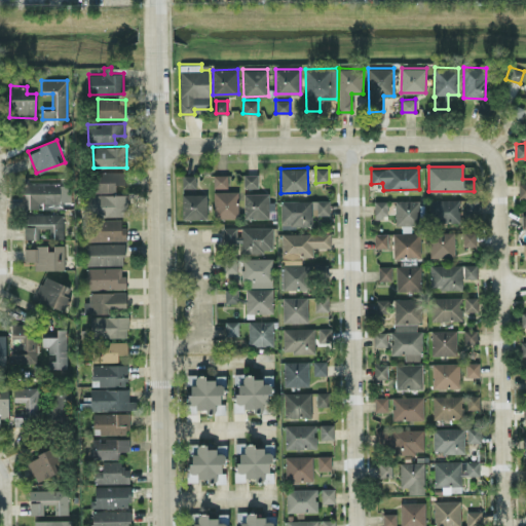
[(124,171),(94,172),(95,192),(115,191),(115,184),(125,184),(124,171)]
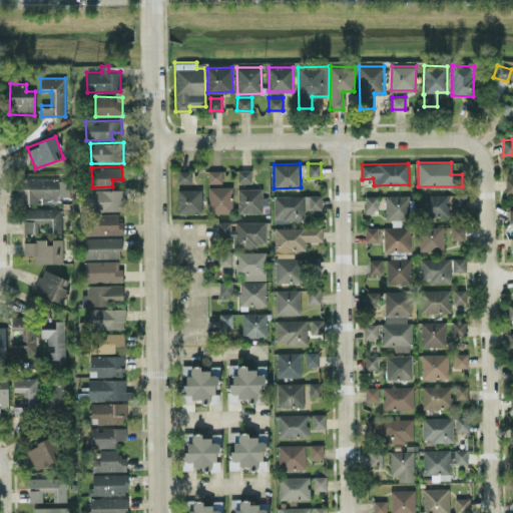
[(222,182),(222,169),(207,170),(208,182),(222,182)]
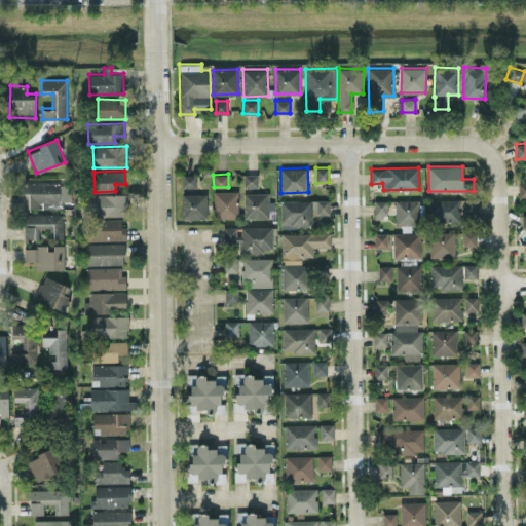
[(243,174),(243,187),(258,187),(258,174),(243,174)]
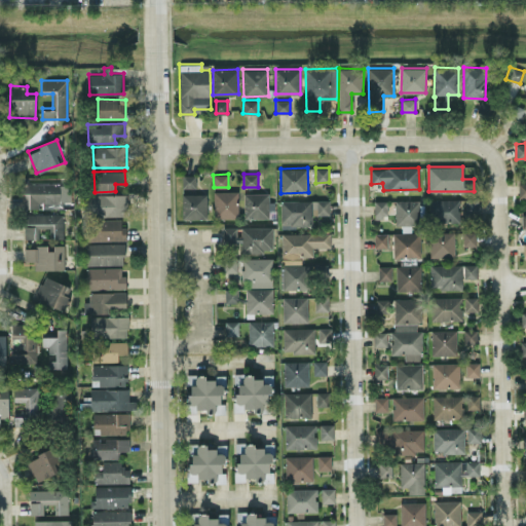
[(196,187),(196,175),(182,175),(182,187),(196,187)]
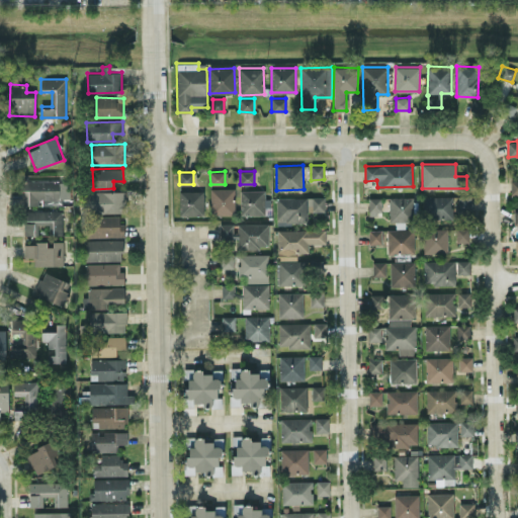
[(22,205),(37,204),(37,199),(70,198),(69,180),(21,181),(22,205)]
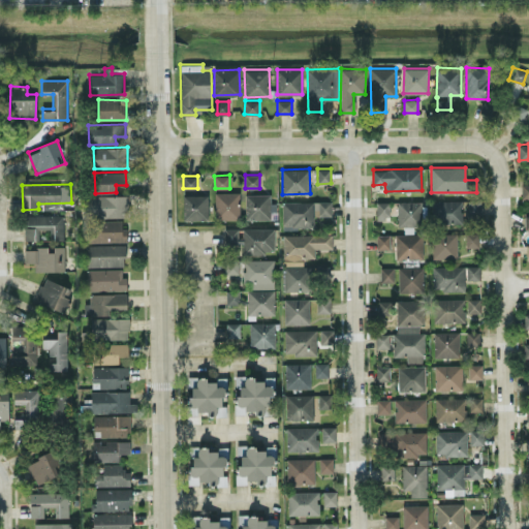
[(215,192),(215,220),(240,219),(240,192),(215,192)]
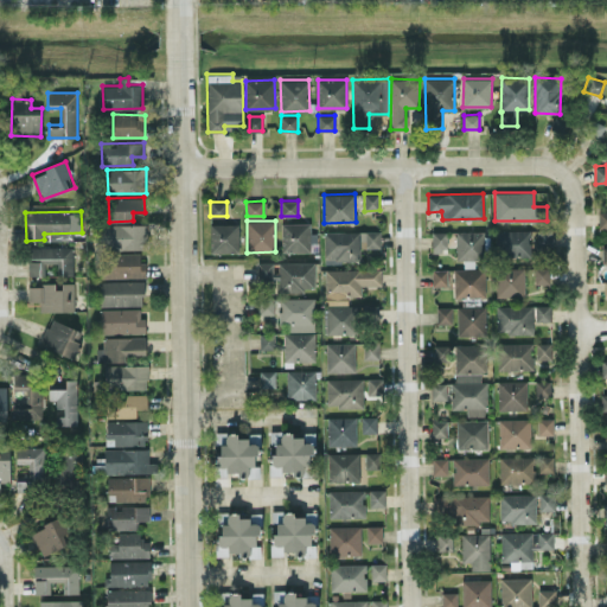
[(310,222),(281,223),(281,251),(311,251),(311,242),(317,242),(317,232),(311,232),(310,222)]
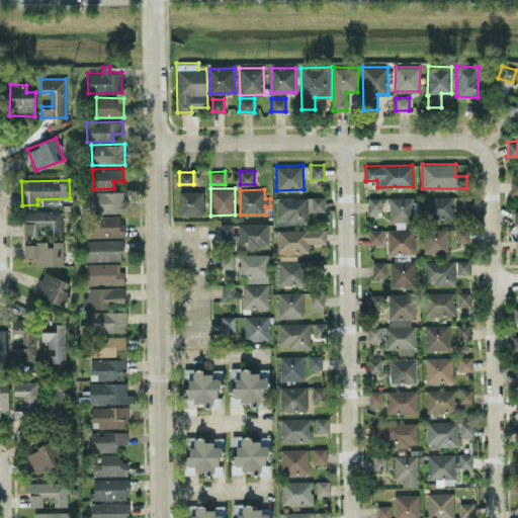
[(125,211),(125,190),(87,191),(88,212),(125,211)]
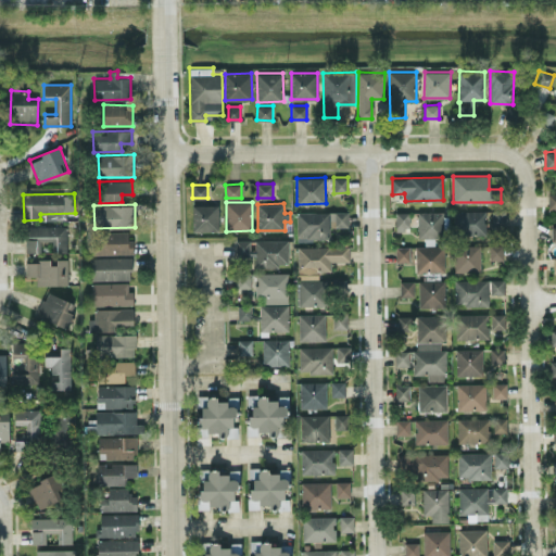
[(218,204),(192,204),(193,229),(219,229),(218,204)]
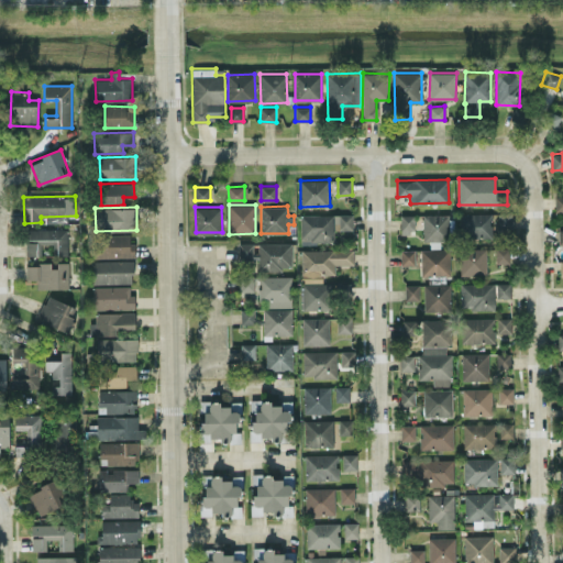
[(459,213),(459,238),(493,236),(492,212),(459,213)]
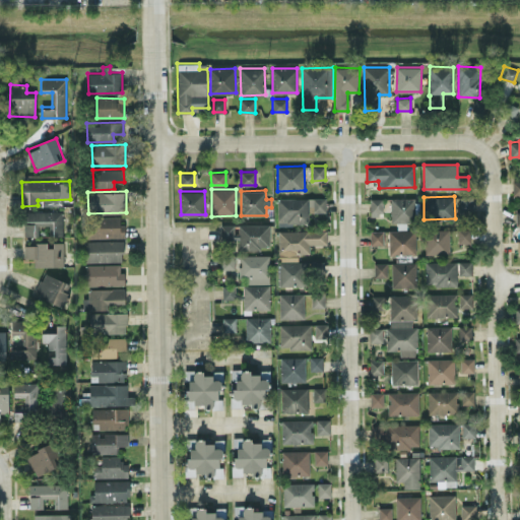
[(472,196),(459,196),(459,210),(473,209),(472,196)]
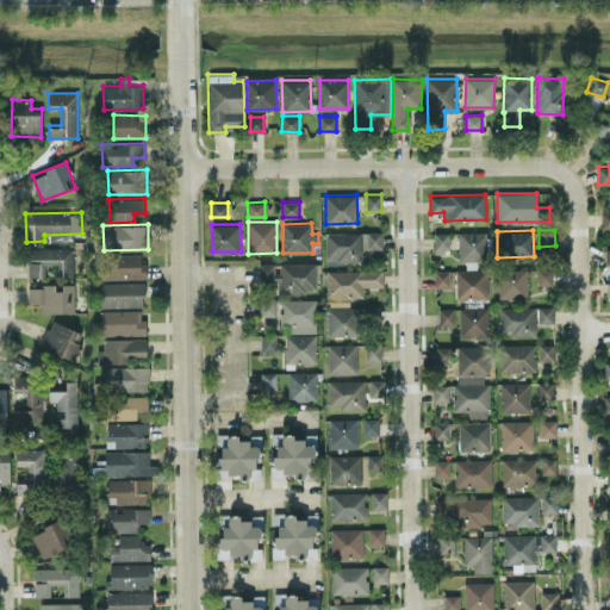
[(383,248),(381,231),(325,232),(325,263),(361,263),(361,249),(383,248)]
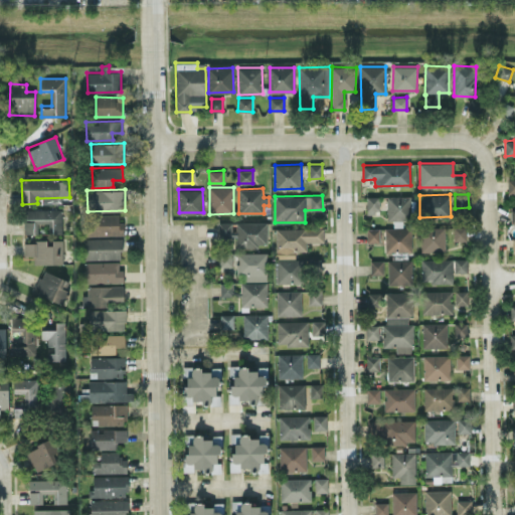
[(410,195),(386,196),(386,219),(410,219),(410,195)]
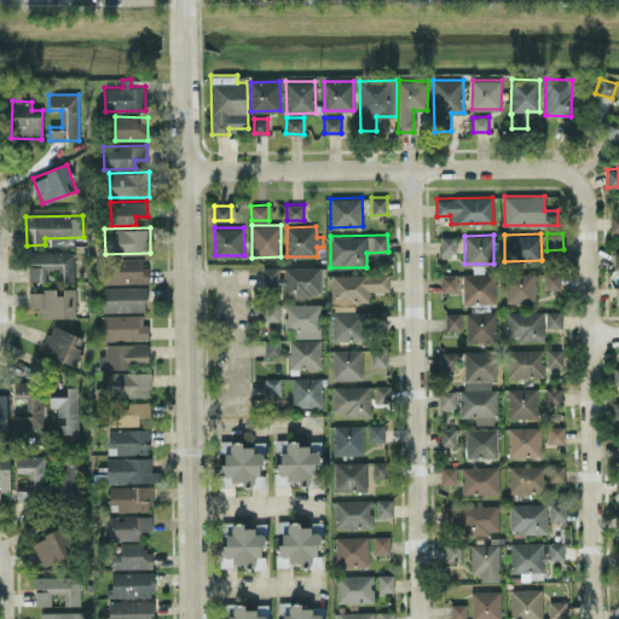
[(456,236),(440,236),(440,254),(456,254),(456,236)]
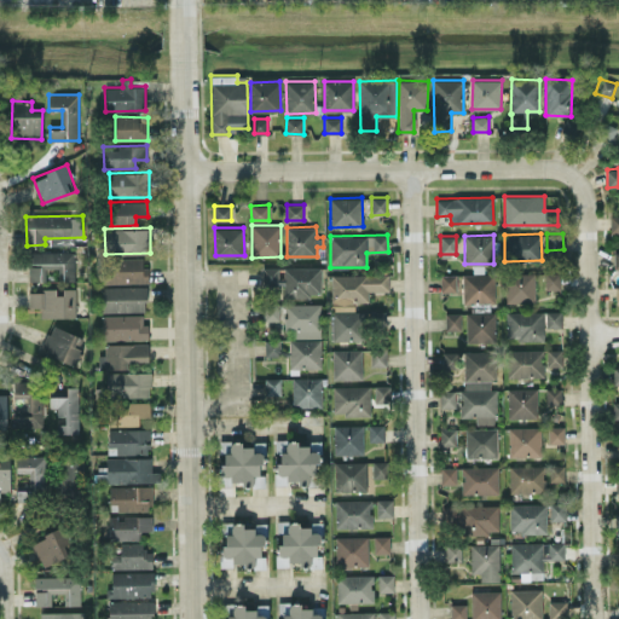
[(75,279),(74,250),(28,252),(29,281),(46,281),(46,270),(57,270),(58,281),(75,279)]
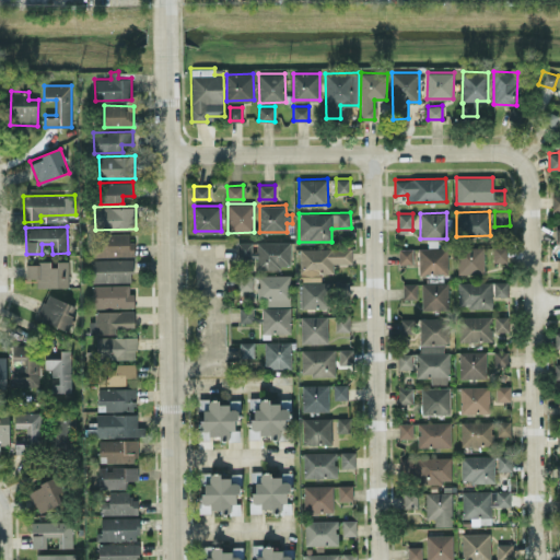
[(93,256),(135,255),(135,241),(129,241),(128,233),(92,233),(93,256)]
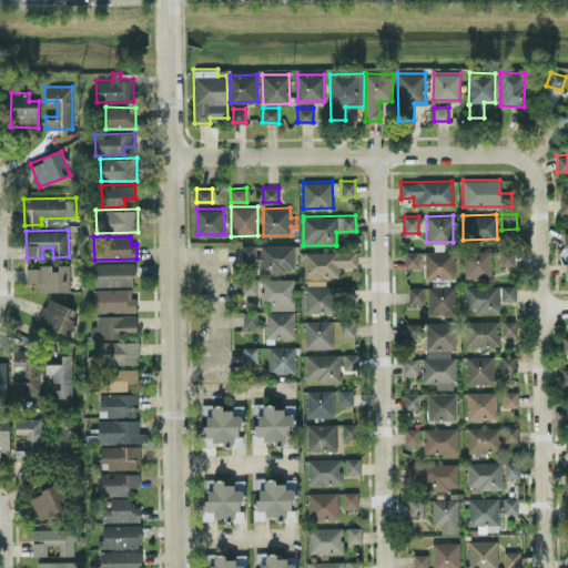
[(260,273),(284,274),(284,269),(294,269),(295,245),(261,244),(260,273)]
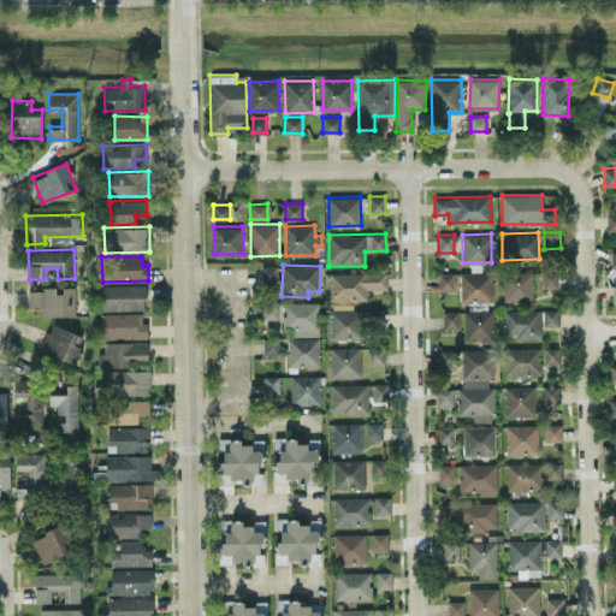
[(278,266),(262,266),(261,284),(282,284),(282,276),(277,276),(278,266)]
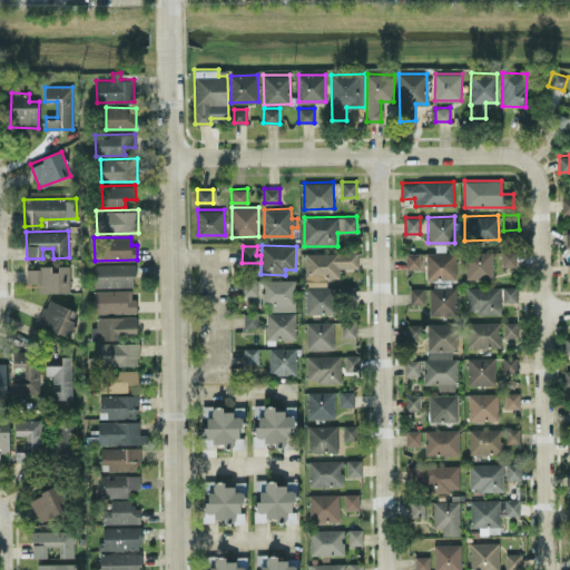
[(357,267),(357,252),(304,253),(305,286),(326,285),(326,278),(338,277),(338,267),(357,267)]
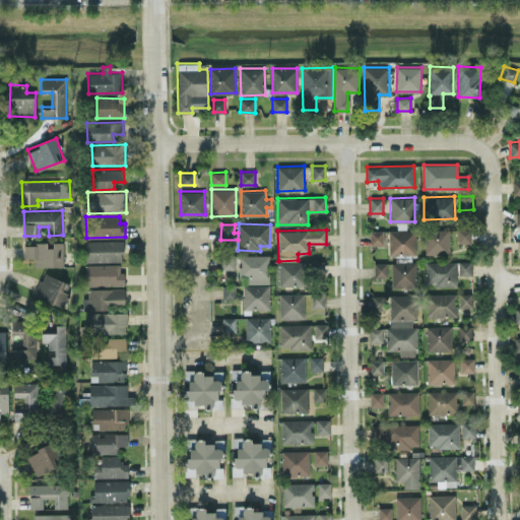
[(415,230),(389,231),(389,255),(416,254),(415,230)]
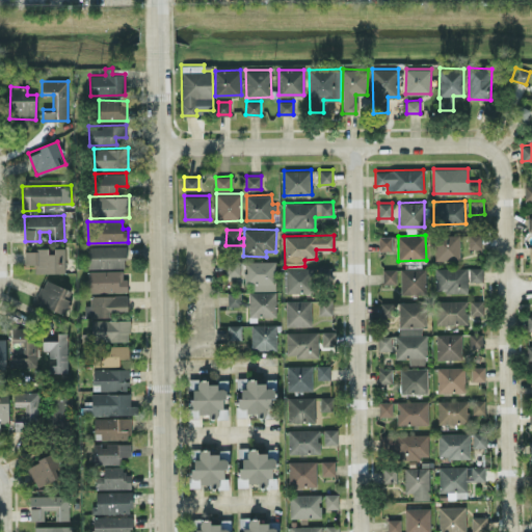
[(459,235),(434,235),(434,261),(460,260),(459,235)]
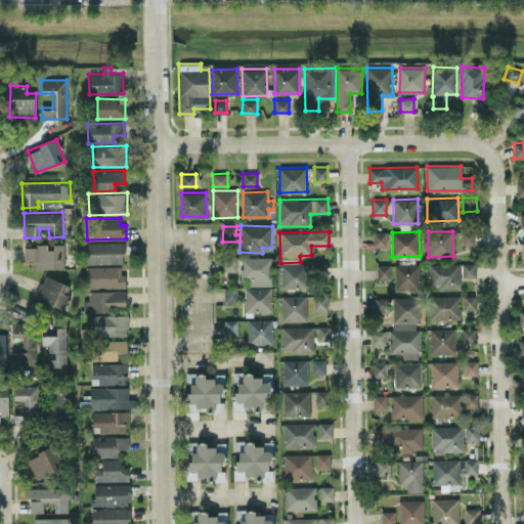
[(474,231),(462,231),(462,245),(474,245),(474,231)]
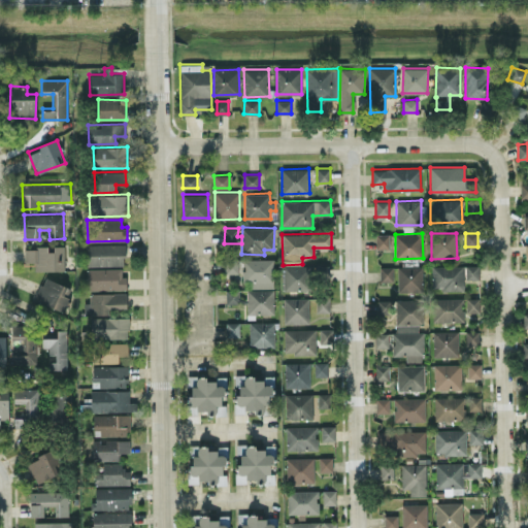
[(375,234),(376,249),(390,249),(389,234),(375,234)]
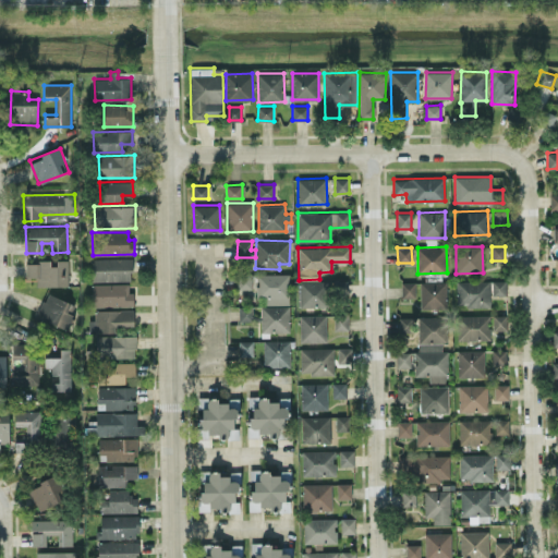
[(132,280),(132,257),(93,258),(93,281),(132,280)]
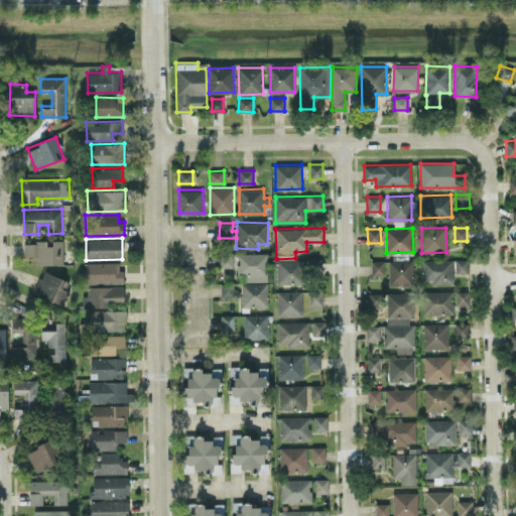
[(62,264),(62,240),(52,240),(52,242),(24,242),(24,255),(34,255),(34,264),(62,264)]
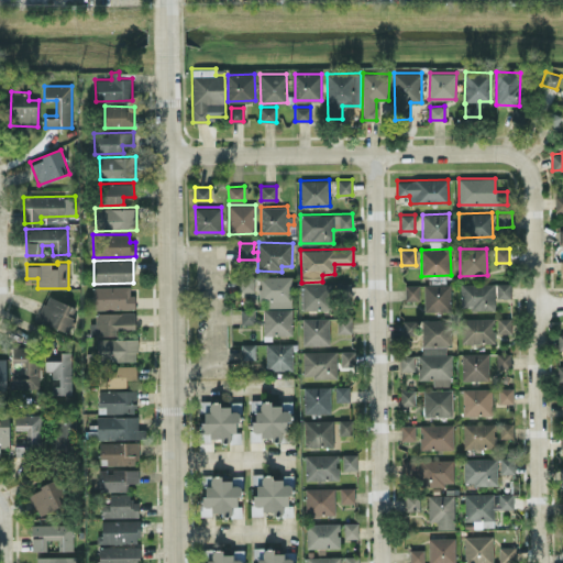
[(254,275),(240,275),(240,291),(254,291),(254,275)]
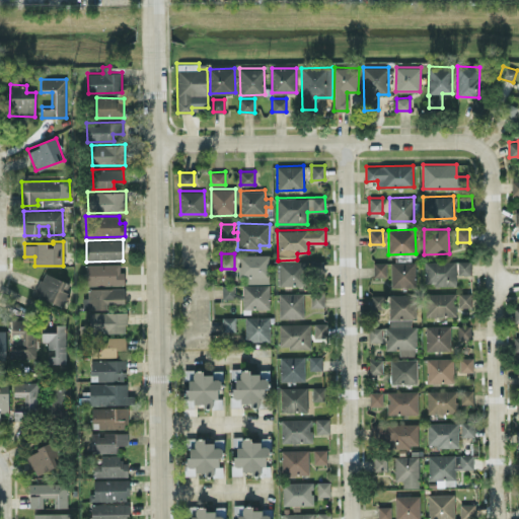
[(245,283),(270,283),(269,253),(238,254),(239,276),(245,276),(245,283)]
